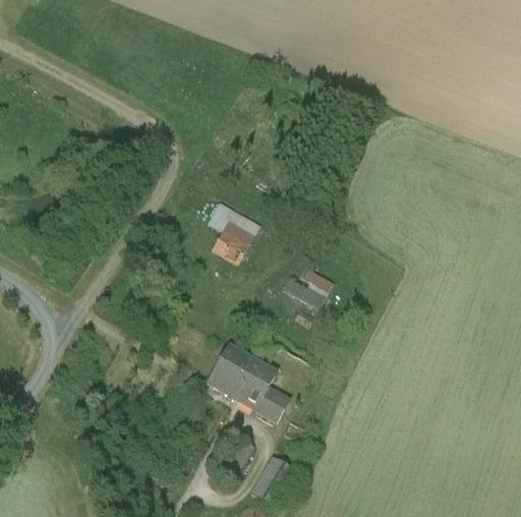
[(237,267),(261,226),(233,211),(210,251),(237,267)]
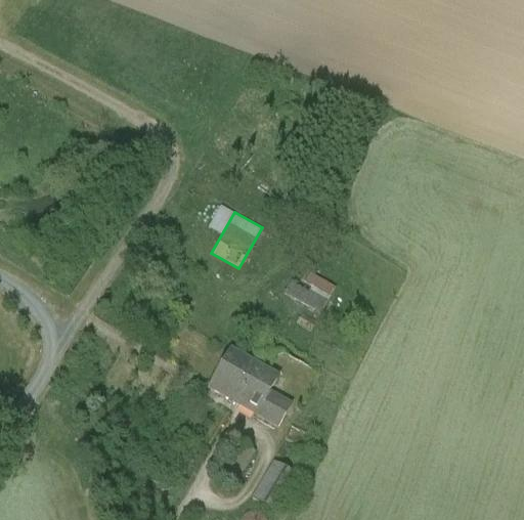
[(319,314),(335,286),(306,268),(300,279),(293,275),(282,293),(319,314)]
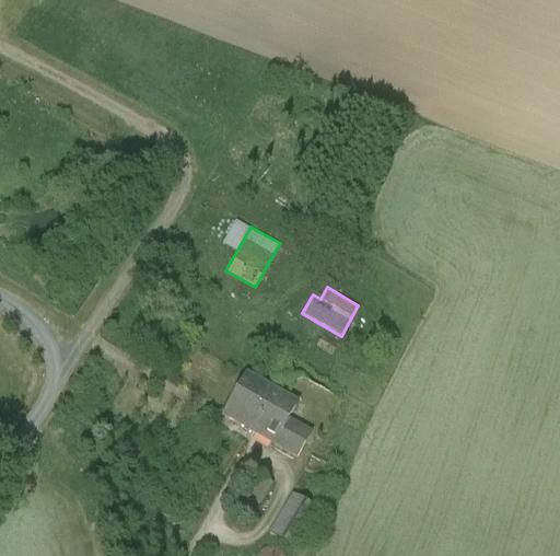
[(308,327),(304,336),(316,343),(316,344),(333,352),(338,342),(323,333),(322,334),(308,327)]
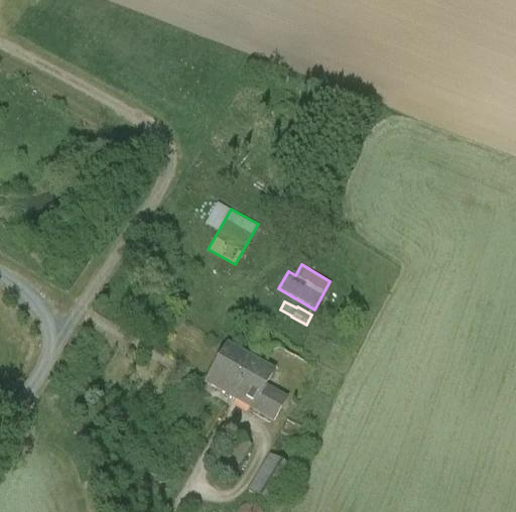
[(273,419),(286,396),(265,384),(274,368),(227,341),(205,380),(273,419)]
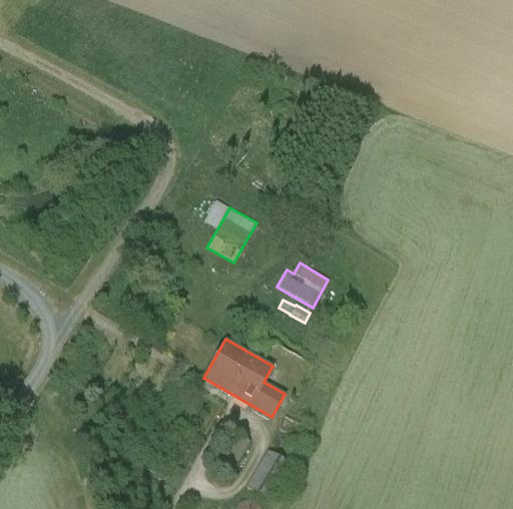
[(314,430),(286,415),(279,428),(307,443),(314,430)]
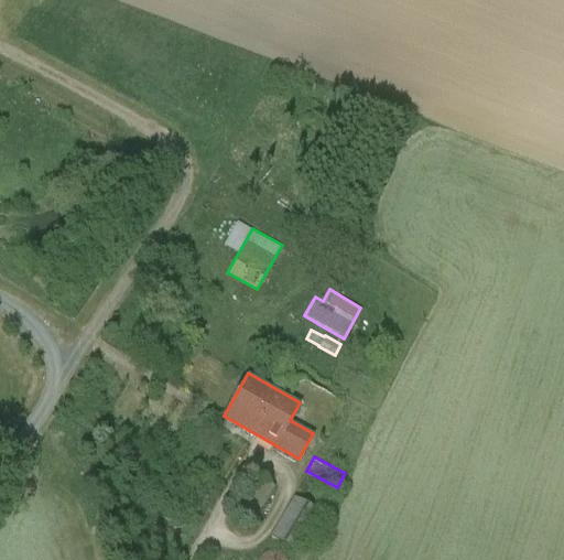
[(230,510),(252,524),(274,485),(253,472),(230,510)]
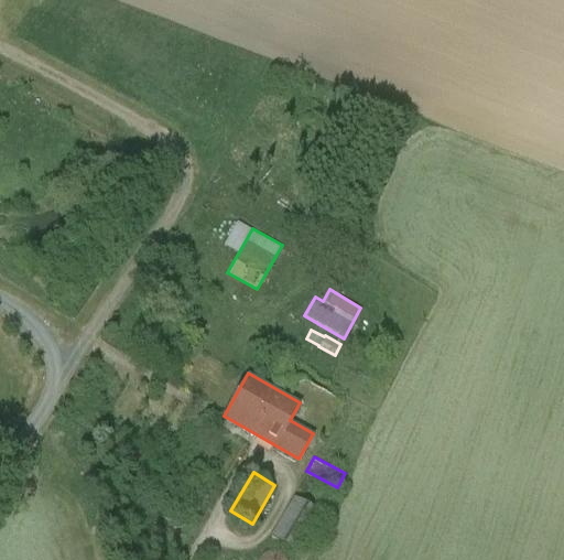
[(270,535),(296,550),(321,510),(293,495),(270,535)]
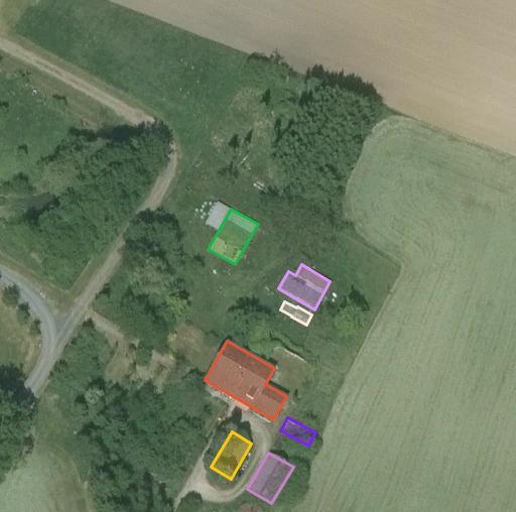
All buildings are outlined.
